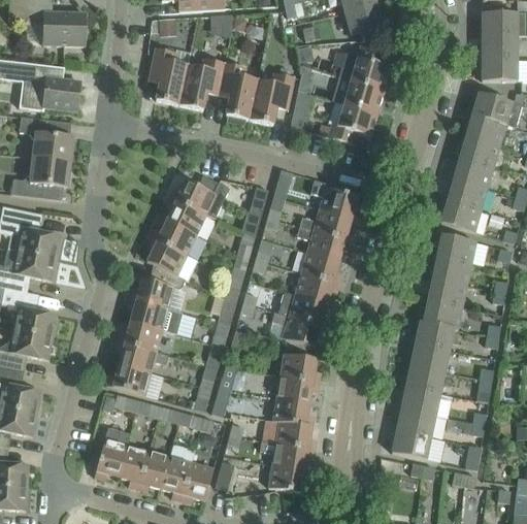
[(43,44),(64,45),(85,45),(86,12),(55,11),(55,0),(8,0),(8,20),(44,21),(43,44)]
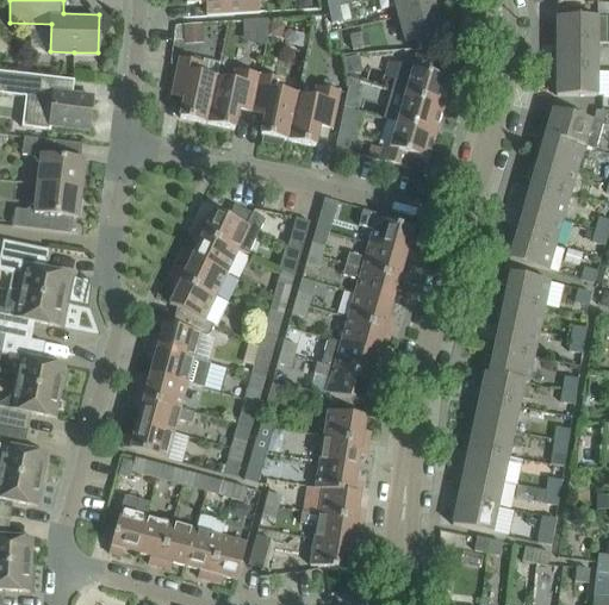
[(186,0),(186,1),(207,0),(207,13),(260,10),(259,0),(186,0)]
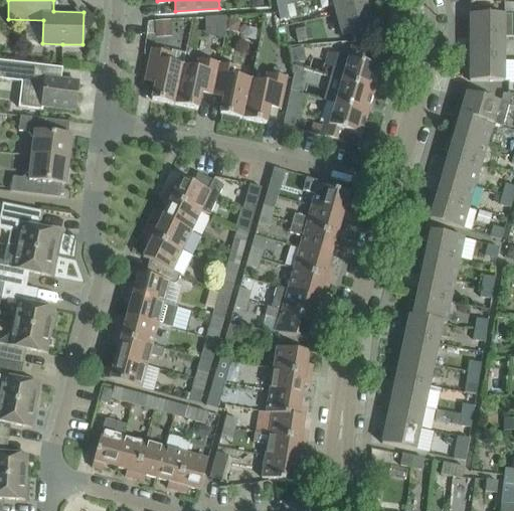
[(332,0),(336,12),(367,3),(366,0),(332,0)]
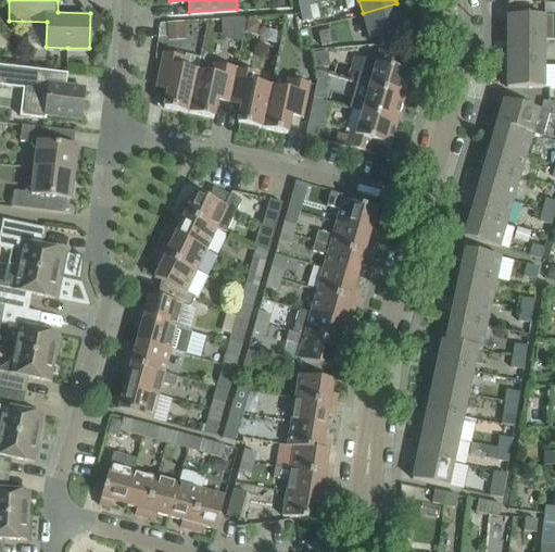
[(310,3),(300,4),(303,19),(312,16),(310,3)]
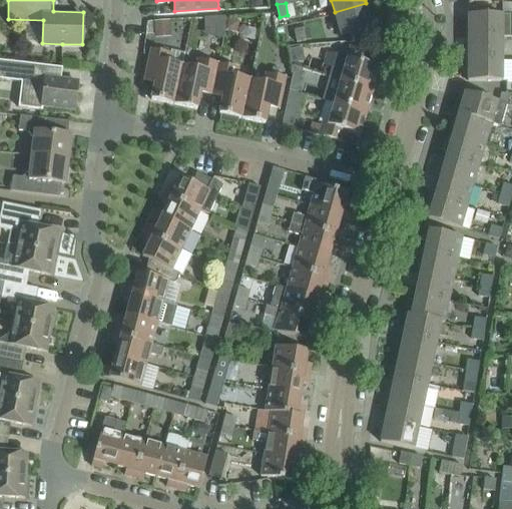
[(366,3),(335,12),(341,33),(353,30),(372,25),(366,3)]
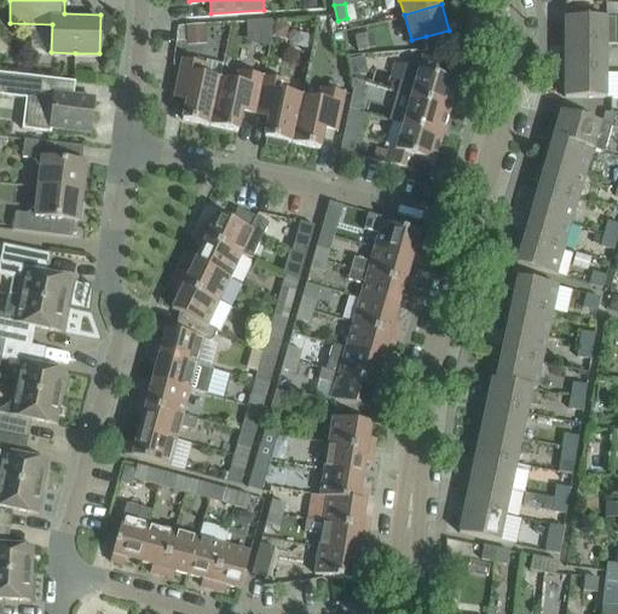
[(617,13),(566,13),(565,41),(606,41),(617,41),(617,13)]
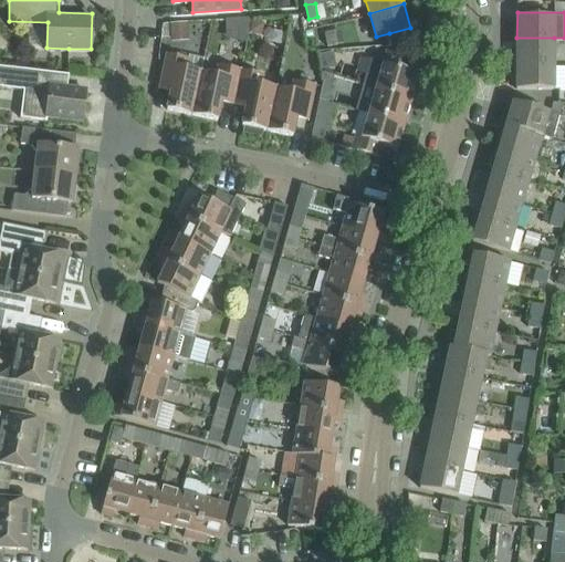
[(187,17),(170,18),(171,35),(188,34),(187,17)]
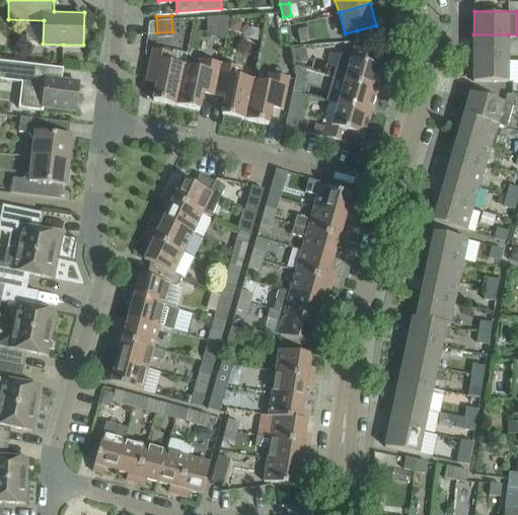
[(307,25),(297,27),(300,41),(309,39),(307,25)]
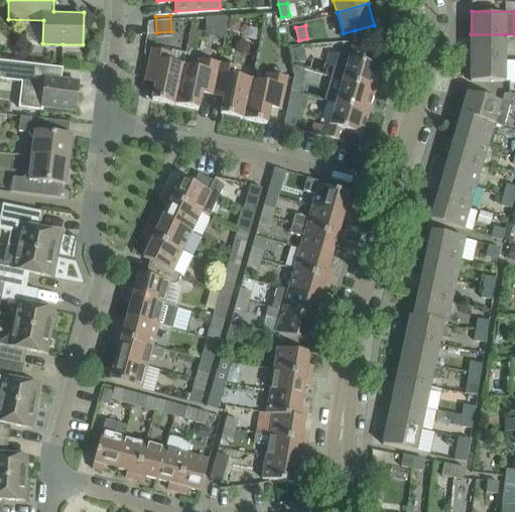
[(471,34),(471,55),(505,56),(505,34),(471,34)]
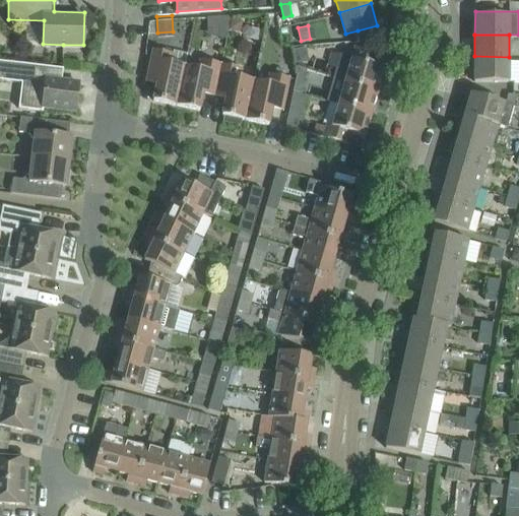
[(355,44),(345,79),(378,88),(385,65),(377,63),(380,51),(355,44)]
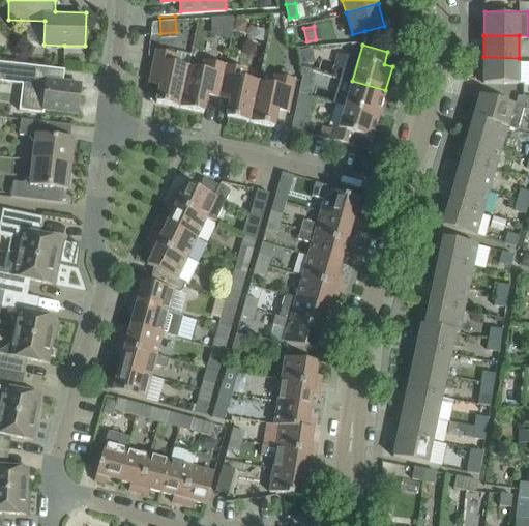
[(313,47),(300,49),(302,61),(315,59),(313,47)]
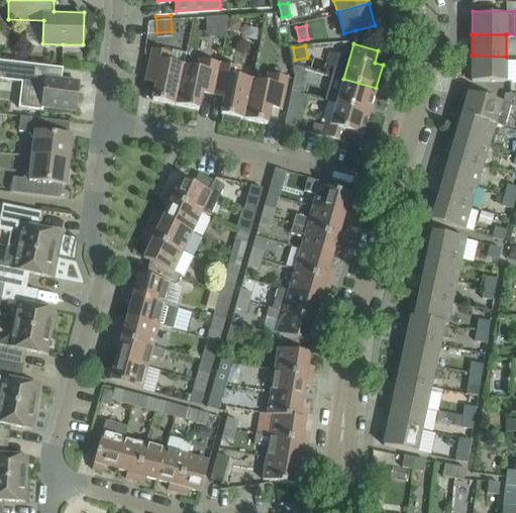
[(152,97),(176,102),(185,63),(171,60),(173,52),(151,46),(144,79),(156,81),(152,97)]
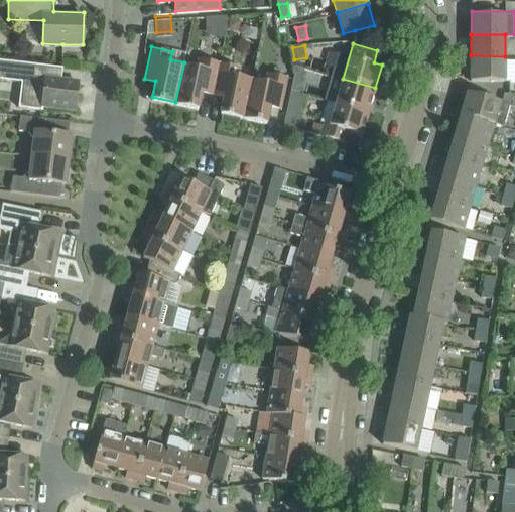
[(505,56),(471,55),(471,79),(505,79),(505,56)]
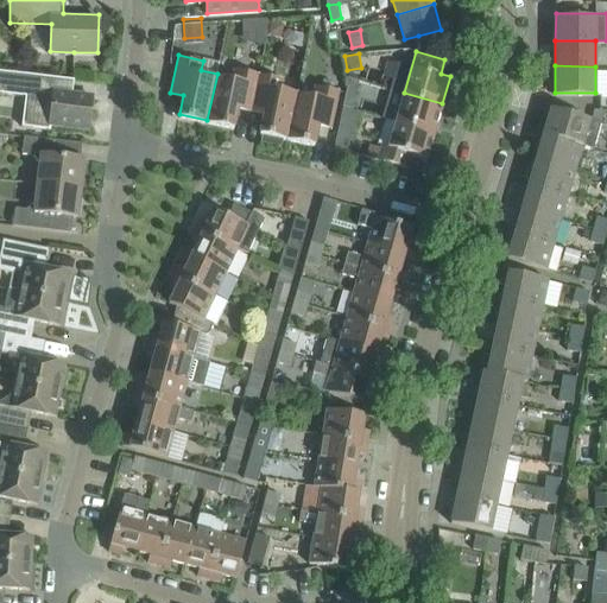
[(238,107),(251,109),(260,71),(236,67),(234,77),(217,74),(207,120),(234,126),(238,107)]
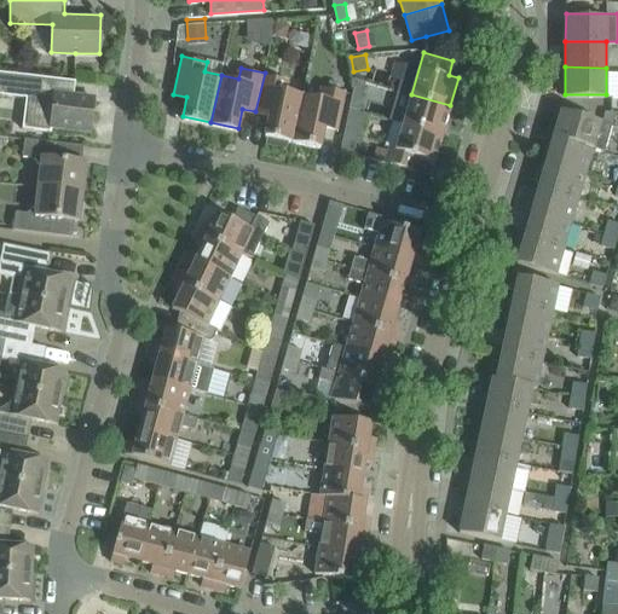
[(3,70),(0,87),(0,91),(27,94),(26,97),(23,126),(51,129),(52,125),(91,129),(94,96),(74,93),(56,91),(58,77),(75,80),(75,79),(58,76),(3,70)]
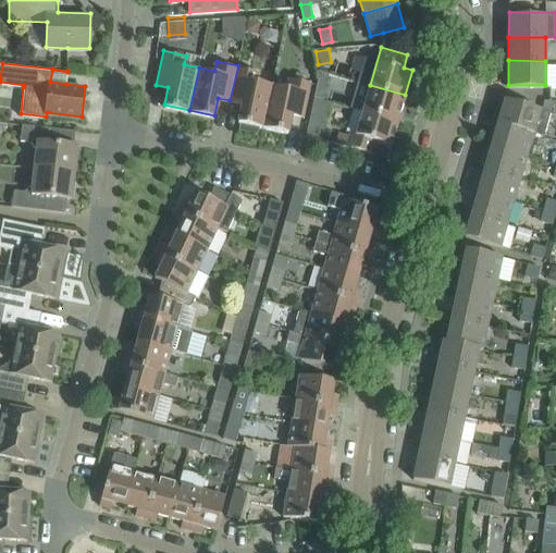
[(238,65),(230,100),(242,103),(238,121),(242,121),(239,127),(257,132),(259,125),(262,126),(272,84),(258,82),(260,70),(238,65)]
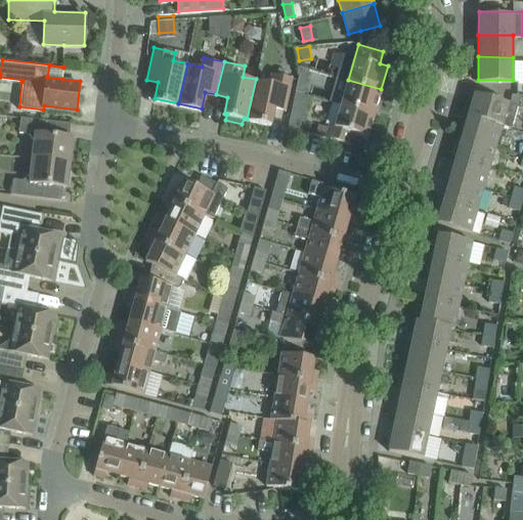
[(296,89),(304,91),(310,67),(299,63),(297,72),(299,72),(296,89)]
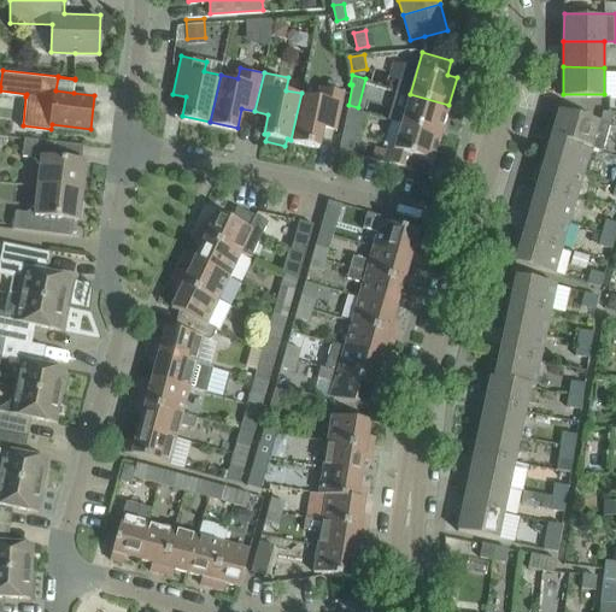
[(318,96),(301,93),(291,140),(320,146),(323,125),(338,129),(344,98),(345,89),(321,84),(318,96)]
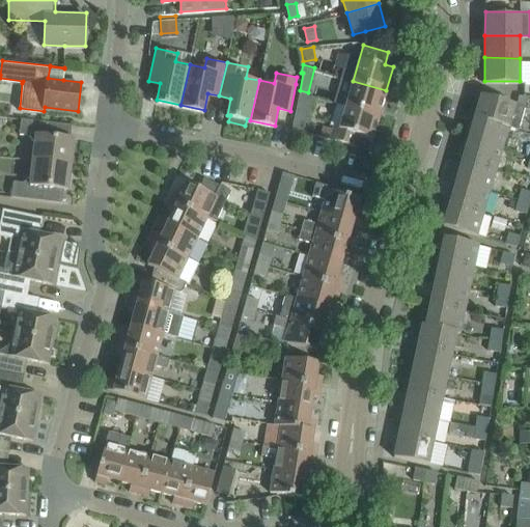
[(335,100),(347,103),(380,112),(386,90),(353,81),(350,93),(338,90),(335,100)]
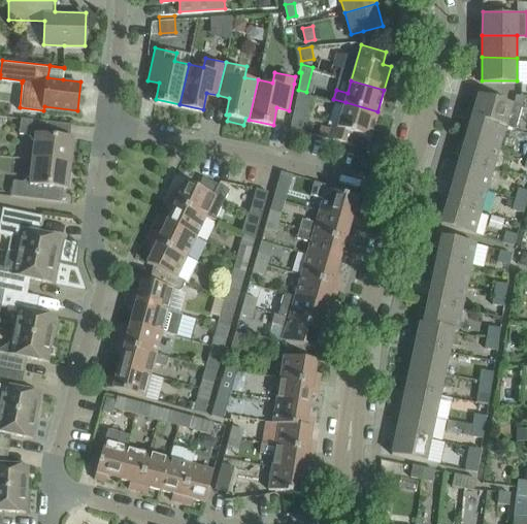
[(479,92),(472,115),(505,124),(516,127),(522,104),(479,92)]
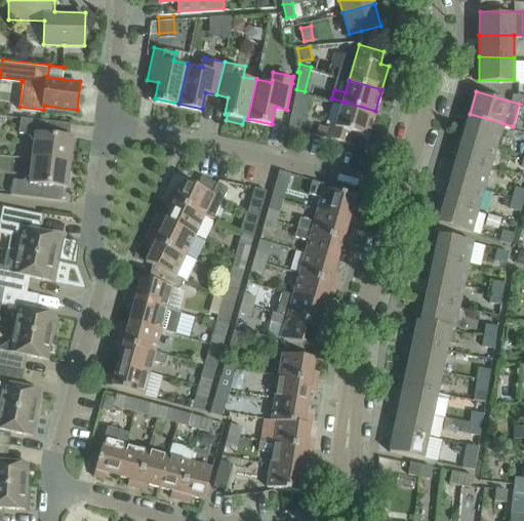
[(375,111),(344,102),(336,124),(330,122),(326,135),(351,143),(355,131),(368,134),(375,111)]
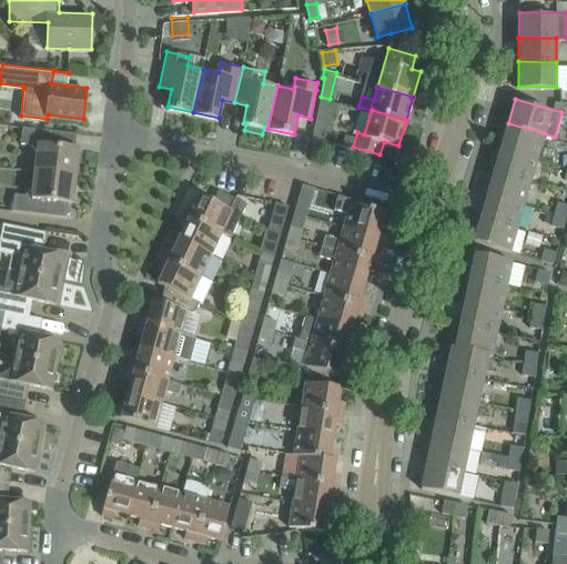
[(508,123),(502,147),(537,157),(544,133),(508,123)]
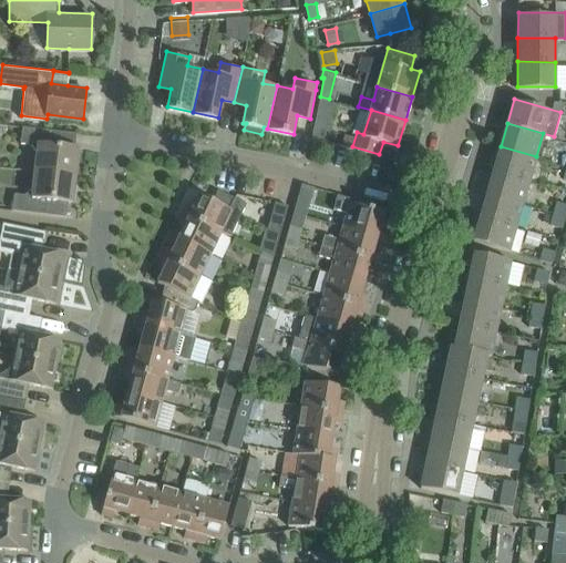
[(35,151),(33,170),(75,175),(79,147),(70,146),(71,132),(76,133),(76,132),(54,129),(22,124),(20,142),(30,143),(35,151)]
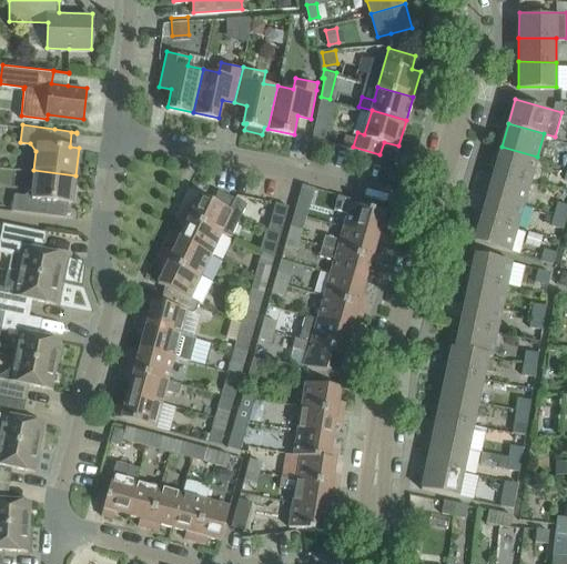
[(502,147),(495,169),(530,180),(537,157),(502,147)]
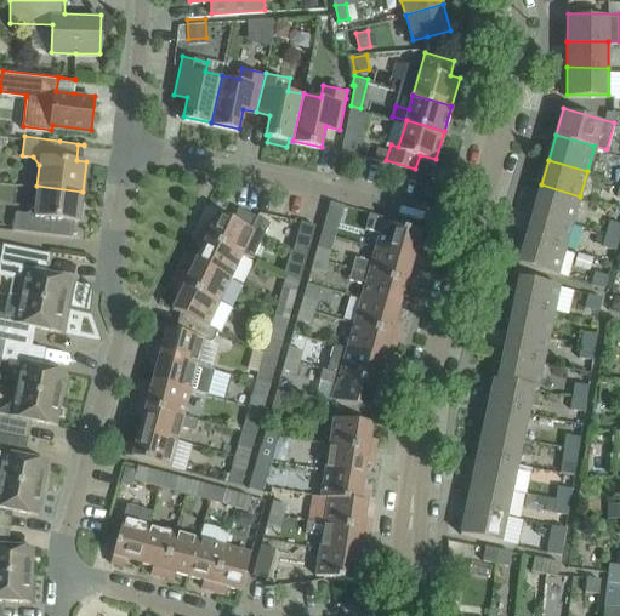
[(541,184),(534,210),(573,222),(580,197),(541,184)]
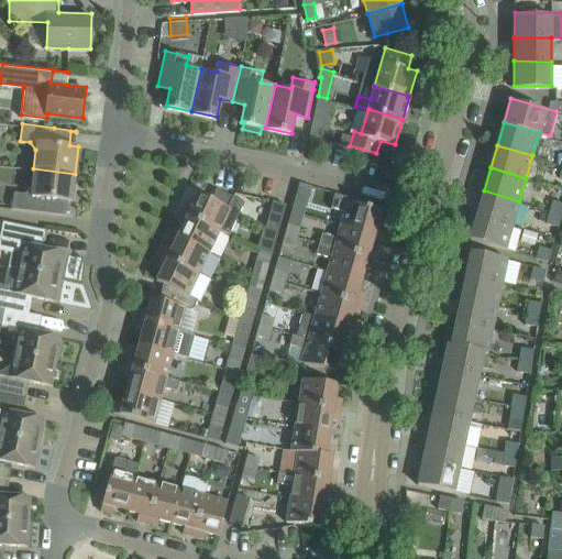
[(75,174),(33,168),(32,186),(24,192),(14,190),(12,207),(66,214),(66,212),(61,211),(63,197),(73,199),(75,174)]
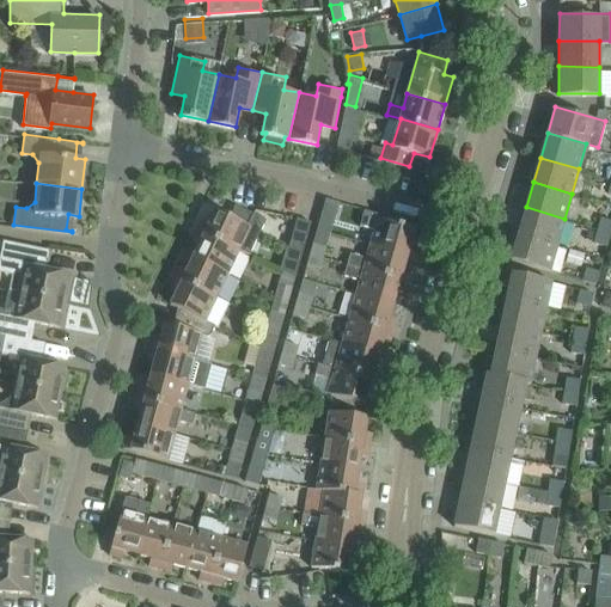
[(325,196),(322,208),(336,212),(338,200),(325,196)]
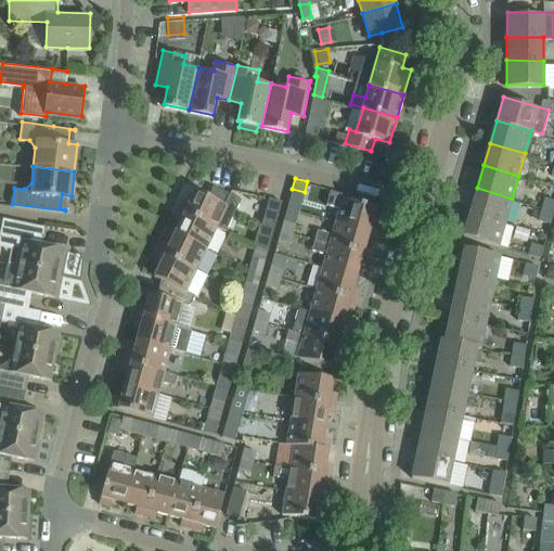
[(183,199),(179,208),(216,226),(217,223),(222,226),(228,223),(234,210),(241,197),(230,192),(214,184),(208,195),(195,189),(190,201),(183,199)]
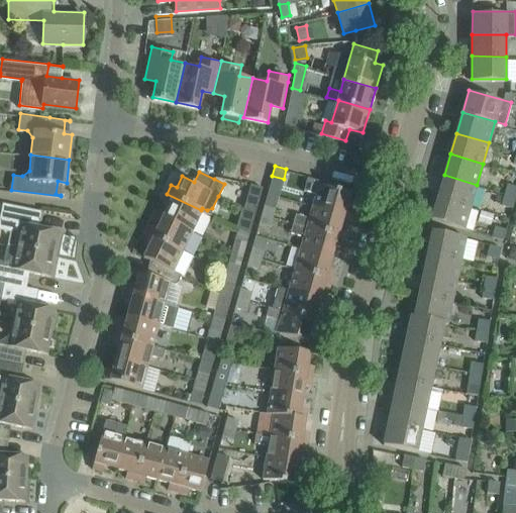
[(444,175),(438,196),(471,205),(477,185),(444,175)]
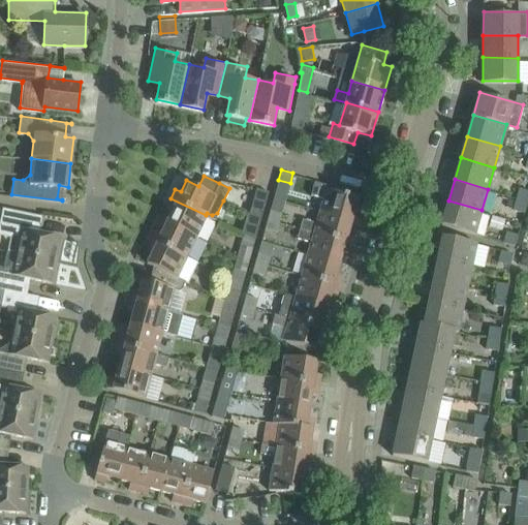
[(323,196),(320,209),(352,218),(355,207),(362,209),(365,198),(328,187),(329,184),(314,180),(311,193),(323,196)]
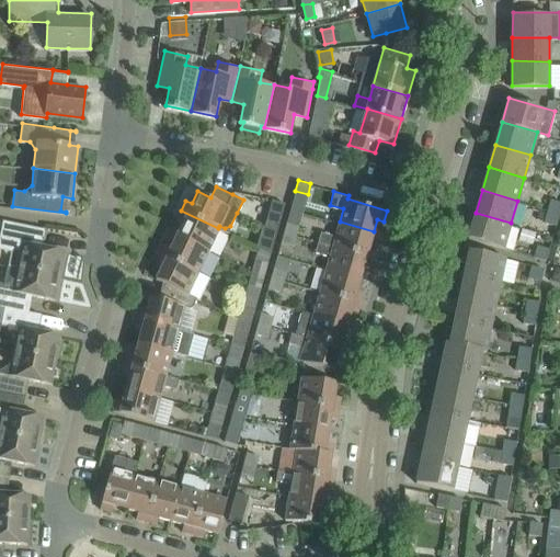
[(284,202),(271,197),(263,225),(276,228),(284,202)]
